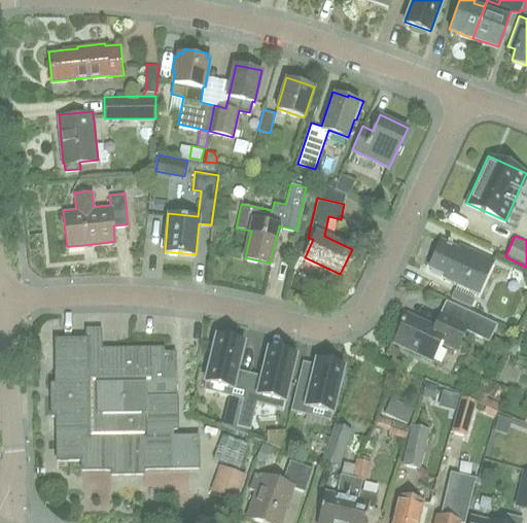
[(479,291),(493,259),(459,244),(458,246),(442,238),(429,265),(445,272),(444,275),(479,291)]
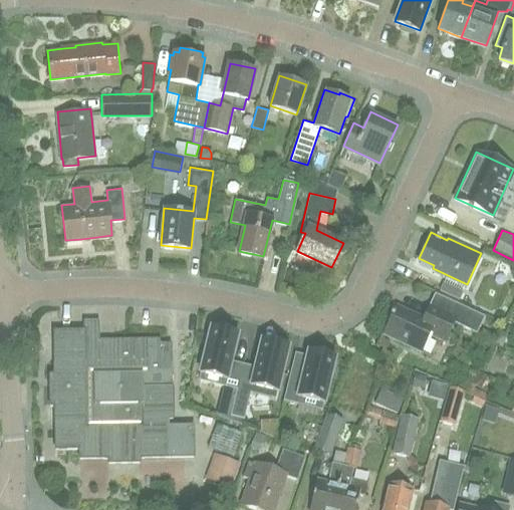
[(443,280),(439,288),(459,297),(463,289),(443,280)]
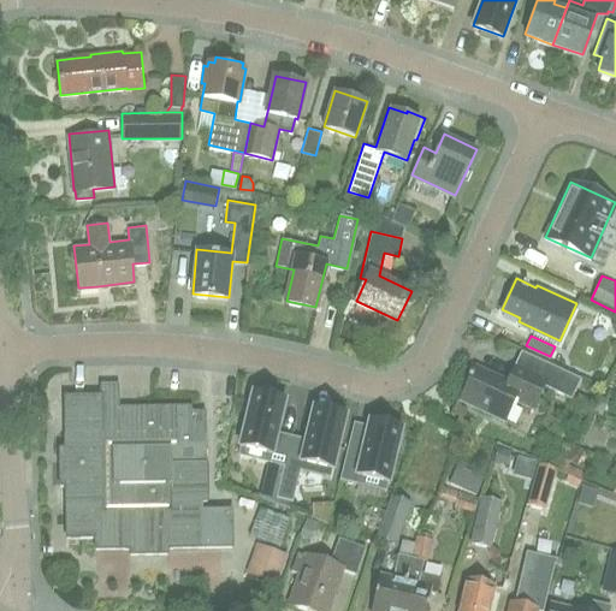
[(471,378),(461,398),(504,419),(514,398),(533,407),(544,384),(572,397),(581,377),(545,360),(539,375),(515,365),(508,380),(475,365),(472,374),(469,373),(467,377),(471,378)]
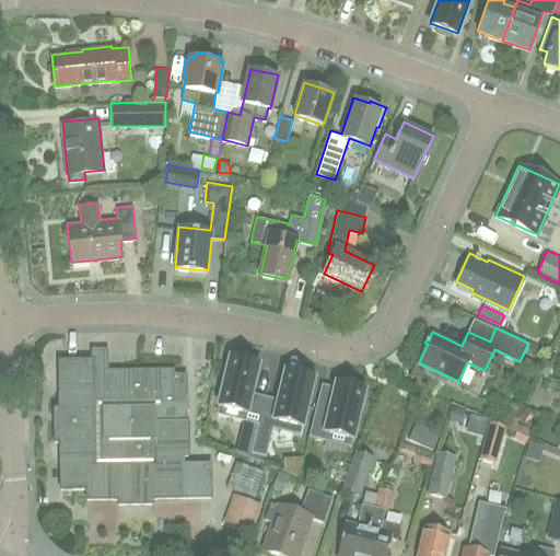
[(229,356),(216,413),(244,419),(236,450),(249,455),(251,451),(264,394),(251,391),(258,362),(229,356)]
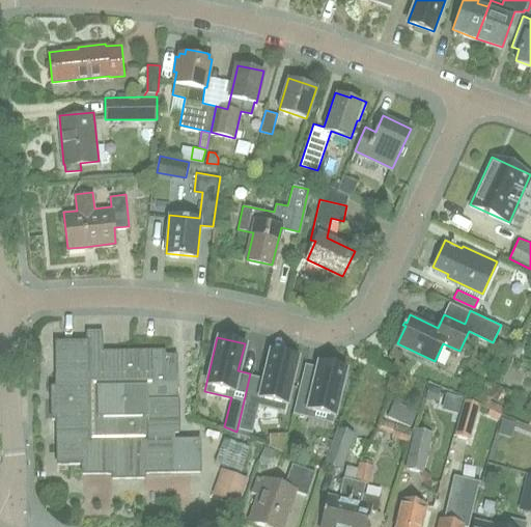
[(173,439),(173,431),(177,431),(177,398),(176,398),(175,354),(164,354),(164,349),(102,350),(102,339),(55,340),(56,385),(51,385),(51,417),(56,417),(57,462),(82,461),(82,471),(111,471),(112,475),(143,475),(143,470),(199,470),(199,438),(173,439)]
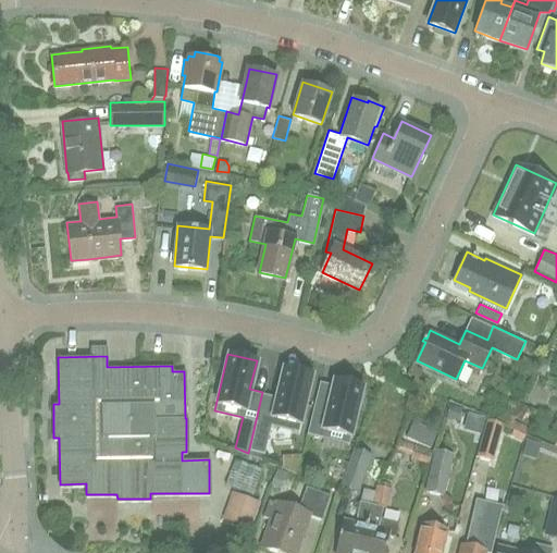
[(262,392),(249,449),(264,452),(271,424),(298,430),(312,373),(283,367),(276,395),(262,392)]
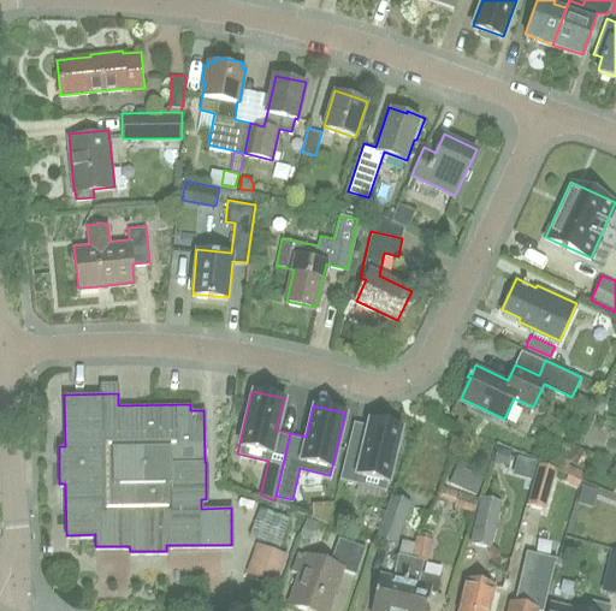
[(347,446),(339,478),(386,488),(401,427),(369,419),(361,450),(347,446)]
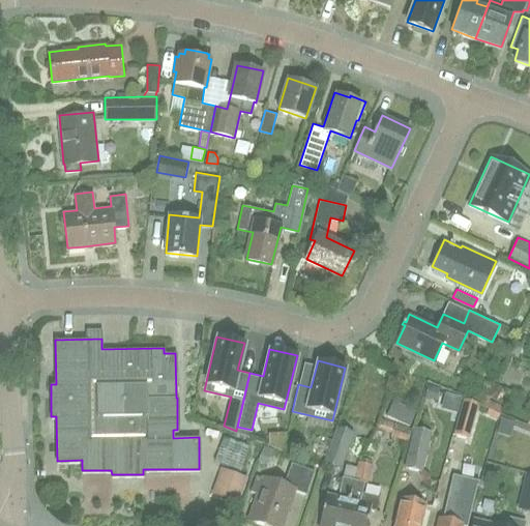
[(428,382),(425,395),(437,398),(440,385),(428,382)]
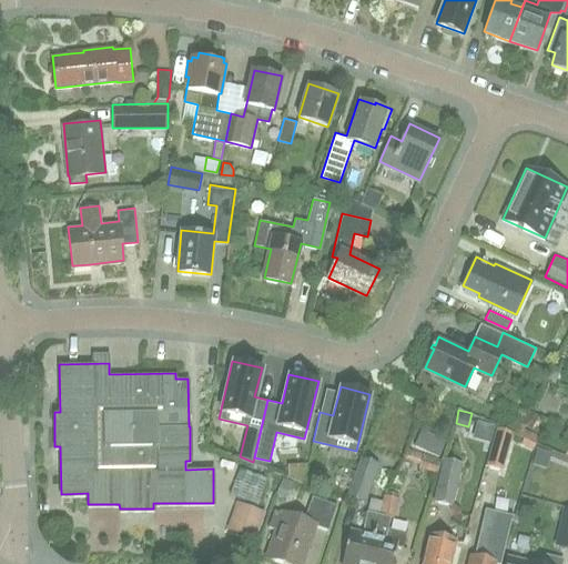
[(497,425),(486,464),(503,469),(513,430),(497,425)]
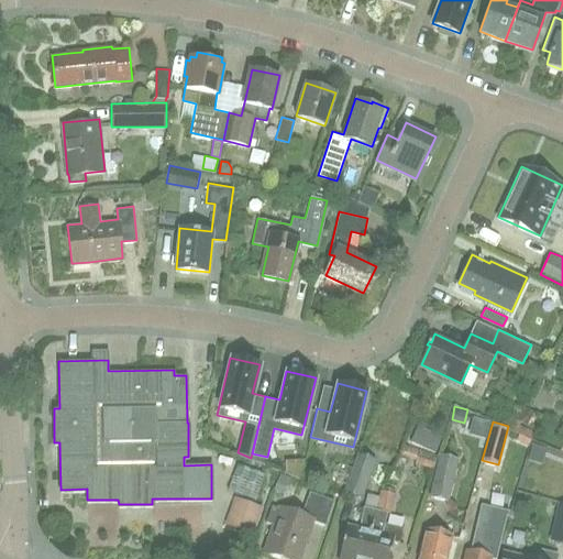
[(429,430),(423,444),(435,449),(441,436),(429,430)]
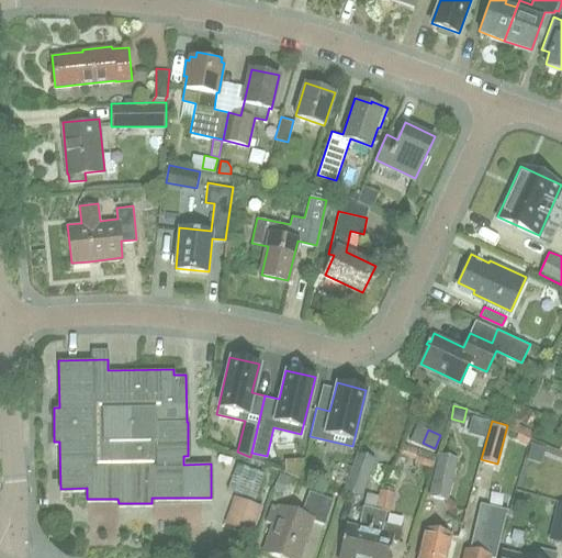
[(415,461),(431,466),(436,452),(402,441),(398,448),(417,455),(415,461)]
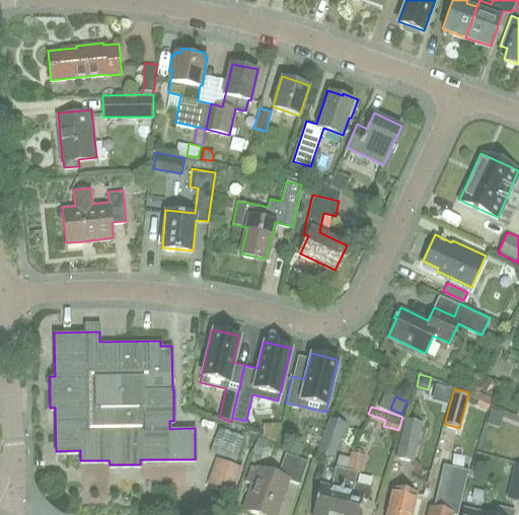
[(493,408),(488,422),(498,425),(502,411),(493,408)]
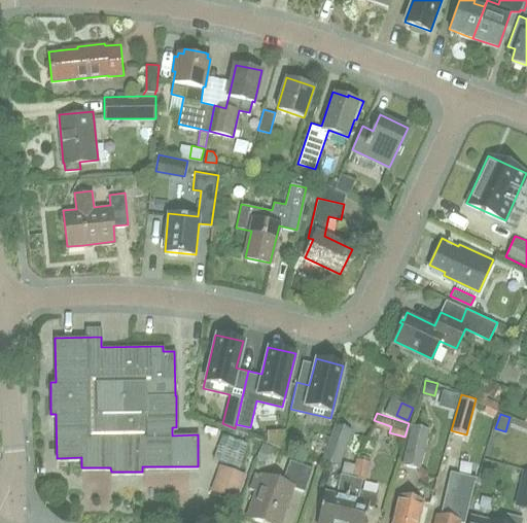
[(322,460),(339,465),(351,429),(335,423),(322,460)]
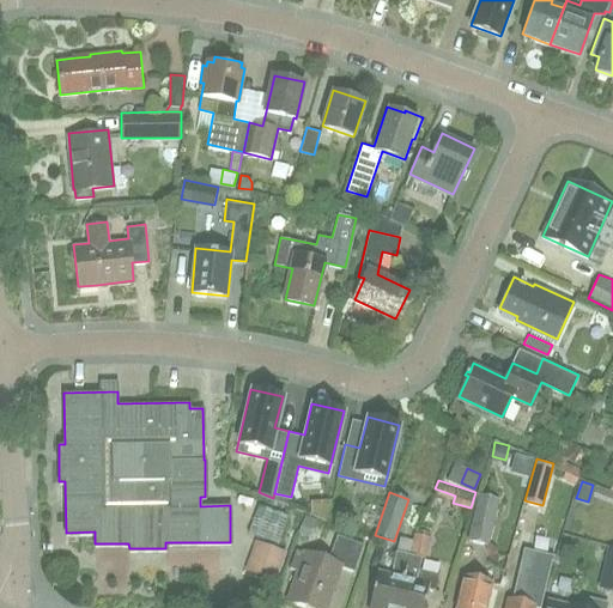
[(487,543),(498,498),(478,493),(467,539),(487,543)]
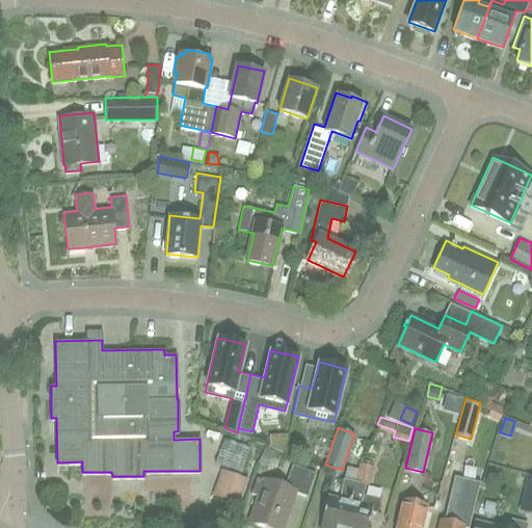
[(216,464),(240,472),(246,451),(222,443),(216,464)]
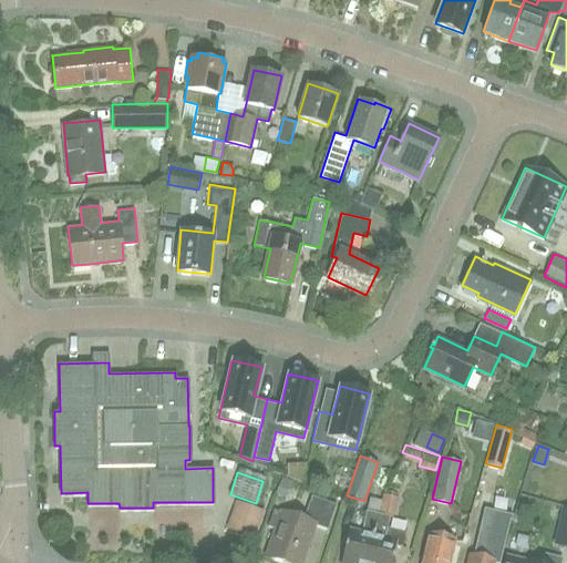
[(381,499),(364,562),(390,562),(395,544),(402,545),(405,530),(387,525),(389,514),(392,515),(397,495),(384,492),(383,492),(381,499)]
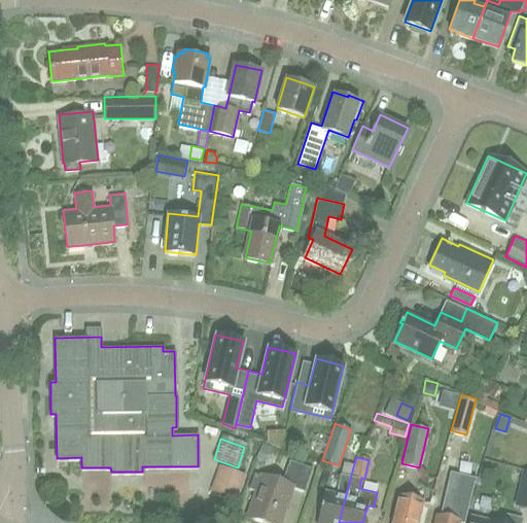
[(255,489),(247,515),(270,522),(279,522),(292,486),(305,490),(313,466),(289,458),(282,480),(261,473),(261,474),(253,472),(248,487),(255,489)]
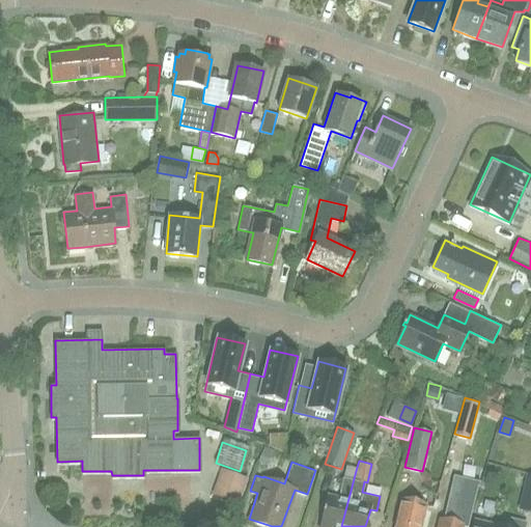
[(323,526),(341,526),(357,467),(345,465),(338,498),(326,495),(318,526),(323,526)]
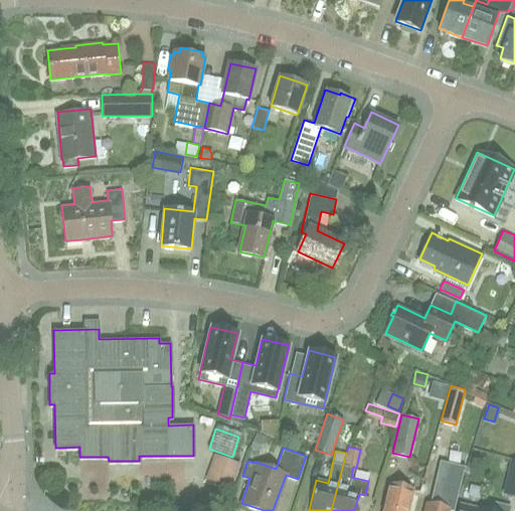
[(232,487),(240,462),(214,453),(206,478),(232,487)]
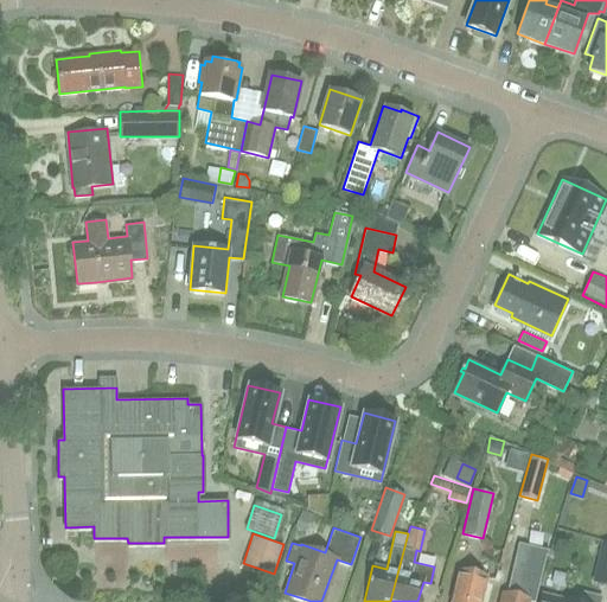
[(606,542),(602,540),(594,578),(606,581),(606,542)]
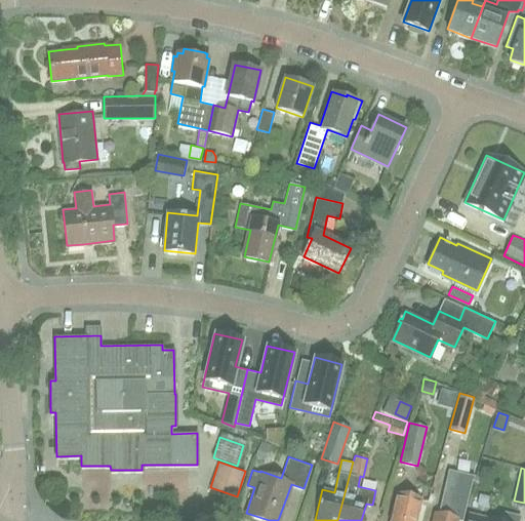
[(434,511),(432,520),(457,520),(458,519),(462,520),(474,476),(450,470),(439,513),(434,511)]
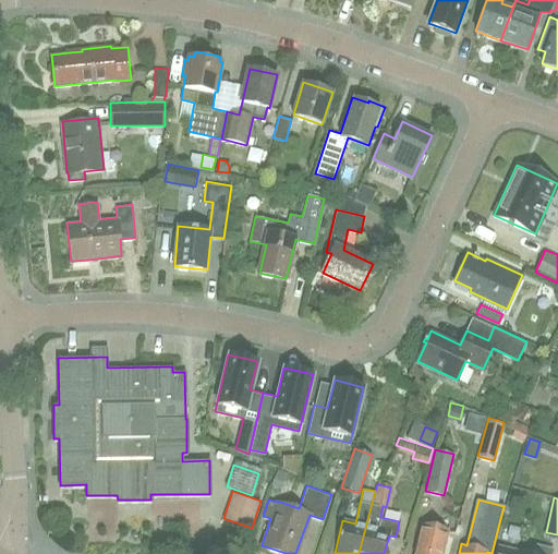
[(441,553),(448,529),(422,522),(414,553),(441,553)]
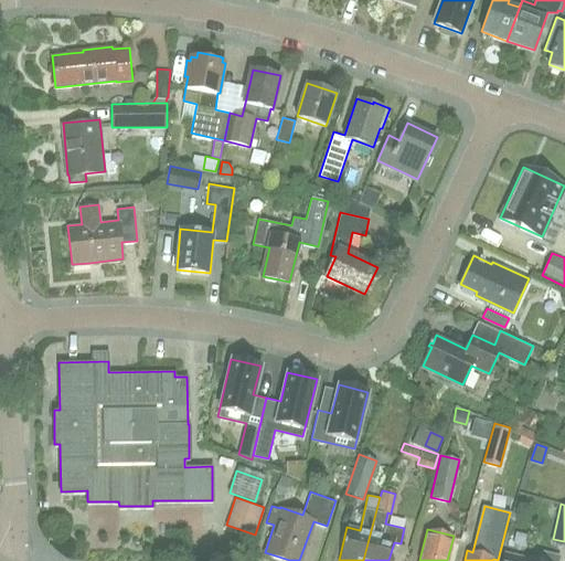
[(541,550),(537,560),(536,560),(524,558),(524,557),(505,552),(503,560),(554,560),(556,553),(541,550)]
